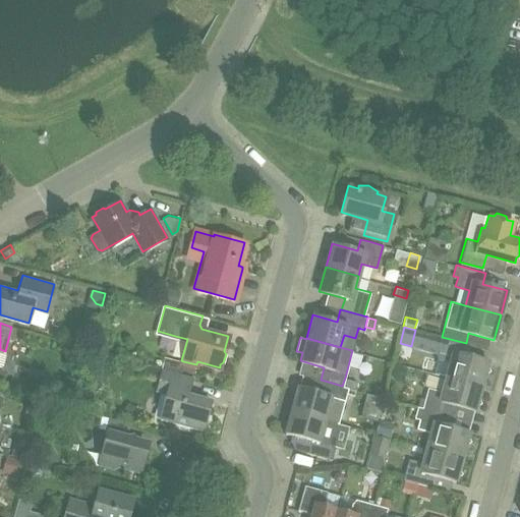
[(463,354),(466,343),(442,337),(436,357),(438,357),(434,372),(431,371),(431,372),(446,377),(446,376),(481,386),(487,361),(463,354)]
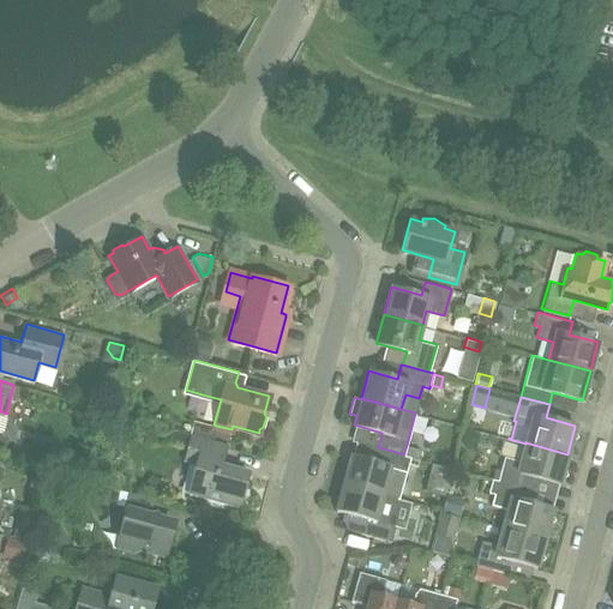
[(216,426),(214,436),(226,439),(229,429),(216,426)]
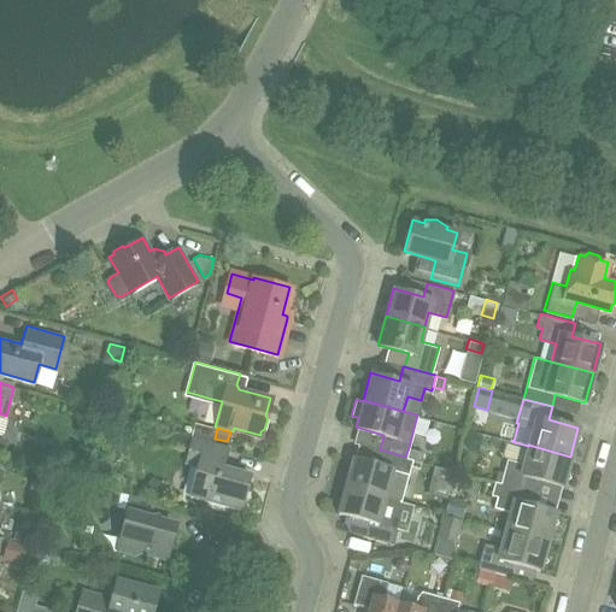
[(189,447),(192,436),(174,431),(171,442),(189,447)]
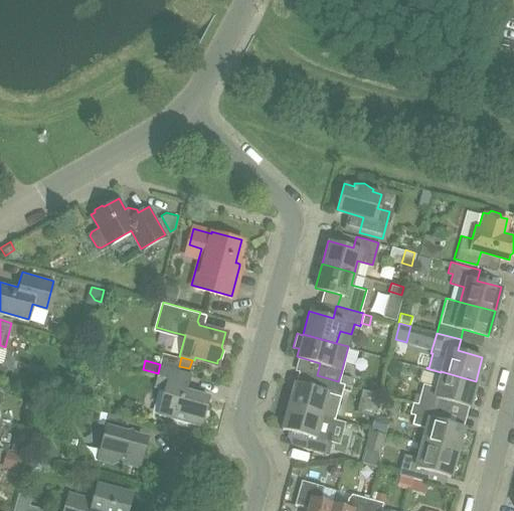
[(154,388),(163,391),(157,413),(200,424),(208,395),(185,389),(190,372),(178,369),(161,364),(154,388)]
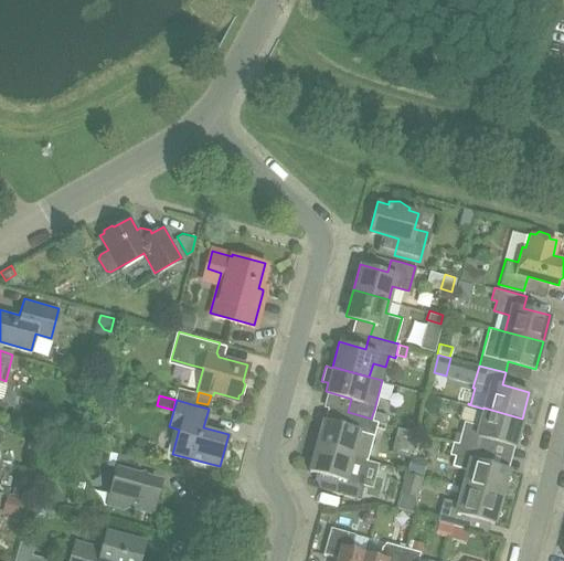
[(78,417),(81,409),(74,406),(72,415),(78,417)]
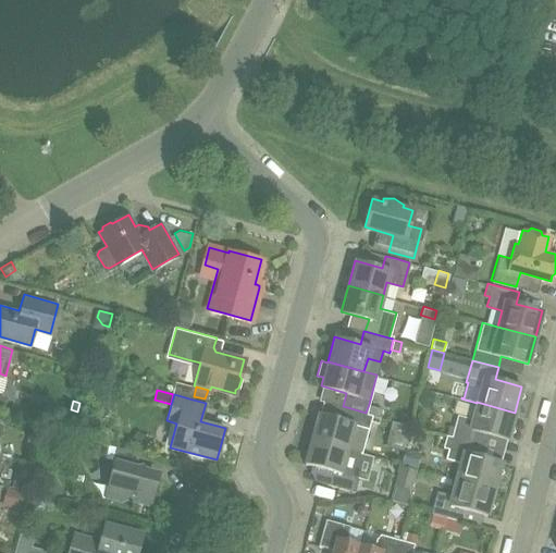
[(507,439),(515,413),(477,402),(477,403),(472,419),(457,415),(452,435),(478,443),(480,431),(507,439)]
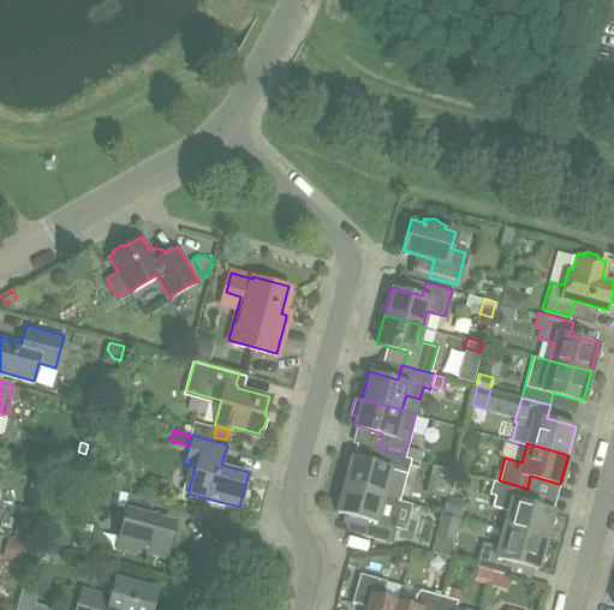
[(407,446),(404,455),(411,456),(419,459),(422,449),(413,447),(407,446)]
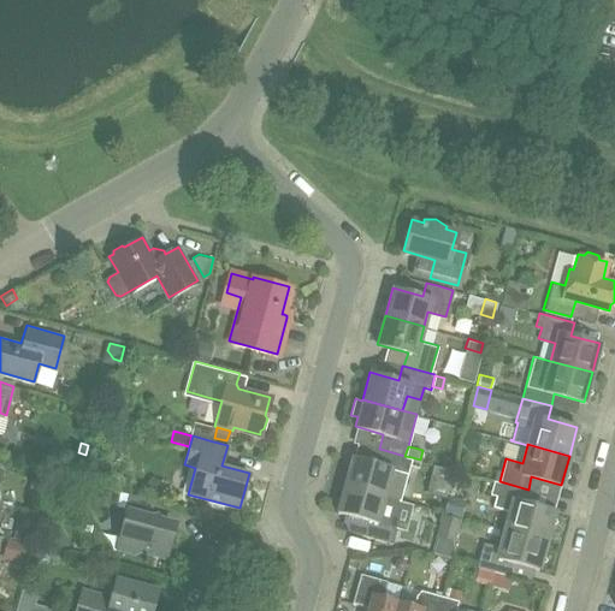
[(412,457),(404,456),(384,450),(379,464),(352,457),(344,484),(384,496),(391,468),(407,473),(412,457)]
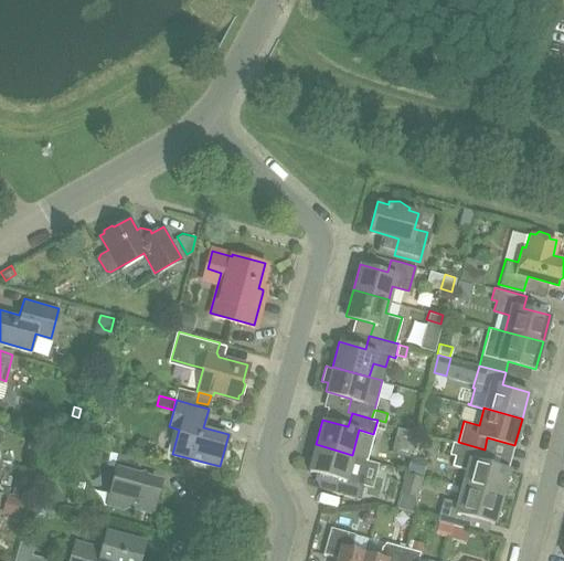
[(45,433),(34,430),(28,451),(40,454),(45,433)]
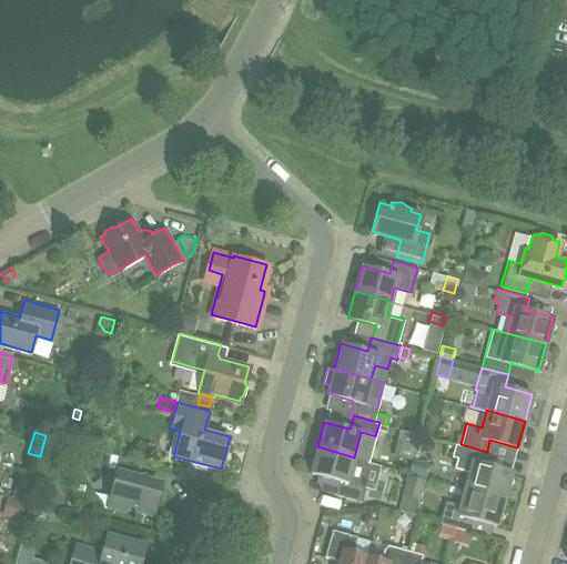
[(487,452),(461,444),(455,443),(452,455),(457,456),(454,466),(469,471),(465,487),(504,497),(510,471),(484,463),(487,452)]
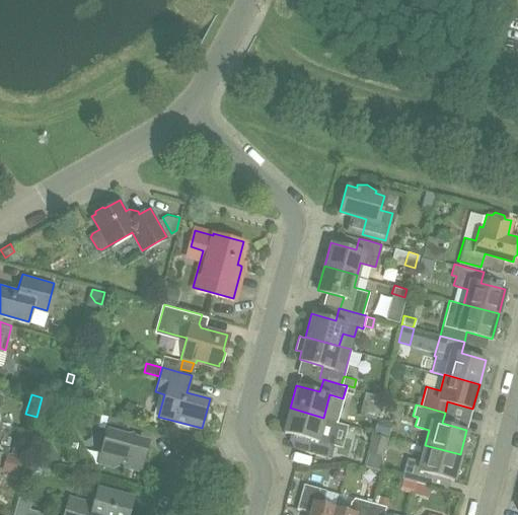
[(336,421),(323,418),(290,408),(283,431),(307,437),(304,449),(329,456),(334,444),(329,443),(336,421)]
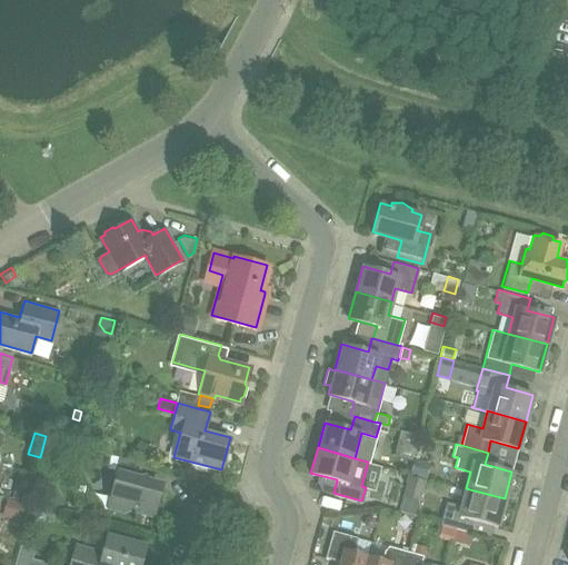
[(142,462),(118,455),(115,467),(117,471),(113,483),(116,487),(111,506),(125,511),(130,507),(153,514),(158,498),(156,494),(159,483),(141,477),(139,475),(142,462)]
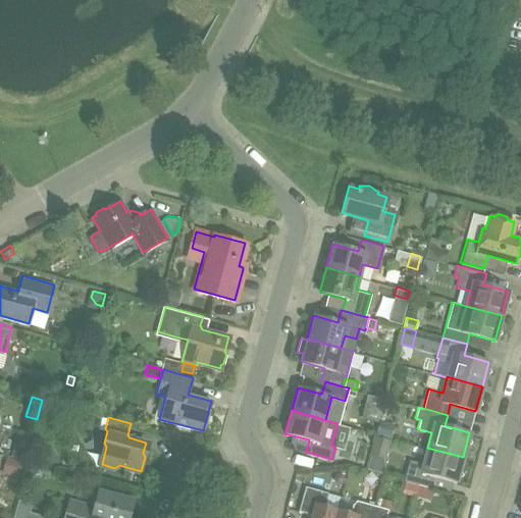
[(378,418),(374,432),(386,436),(391,422),(378,418)]
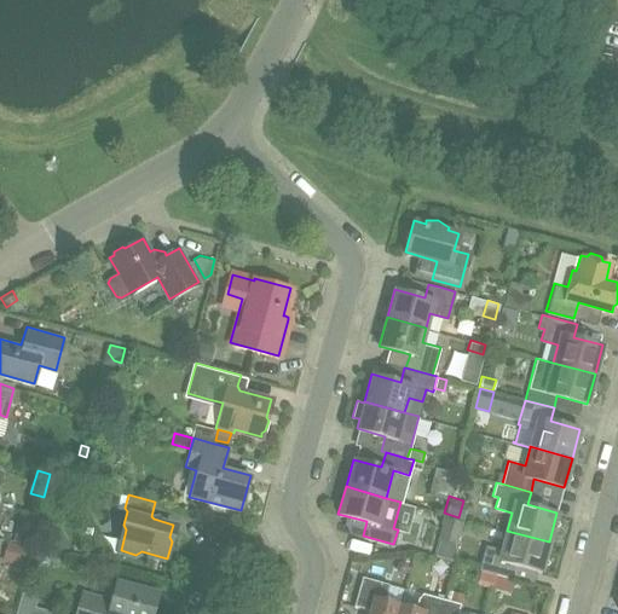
[(457,517),(444,514),(438,534),(452,538),(457,517)]
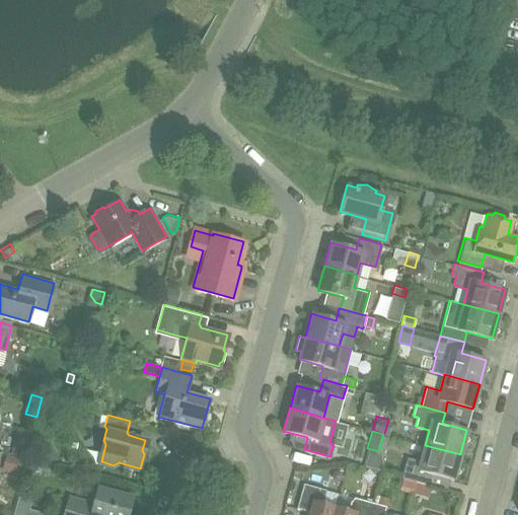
[(453,480),(460,454),(425,445),(421,460),(407,456),(400,476),(426,483),(428,472),(453,480)]
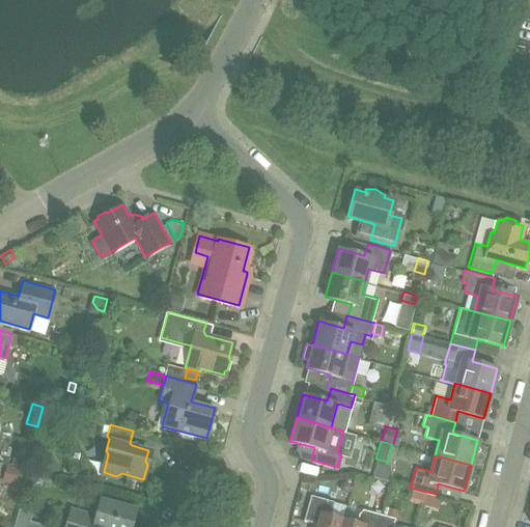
[(25,468),(8,464),(4,478),(21,483),(25,468)]
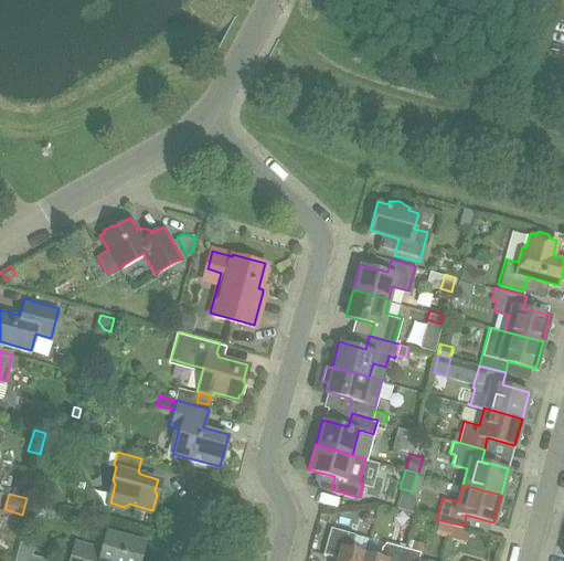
[(360,560),(363,552),(350,549),(354,532),(330,526),(322,552),(338,557),(336,560),(360,560)]
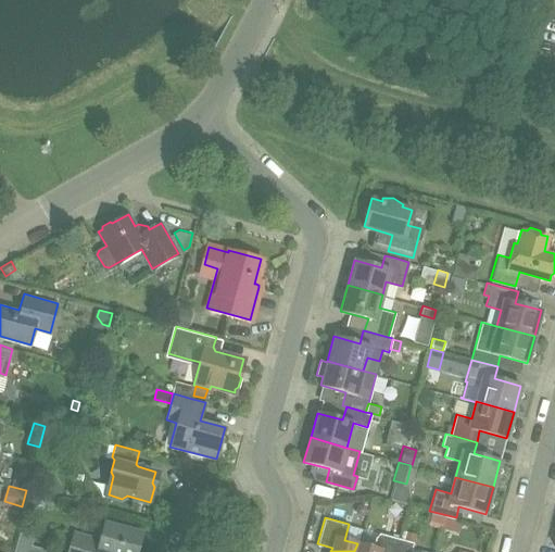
[(67,551),(136,551),(142,532),(104,523),(100,539),(74,531),(67,551)]
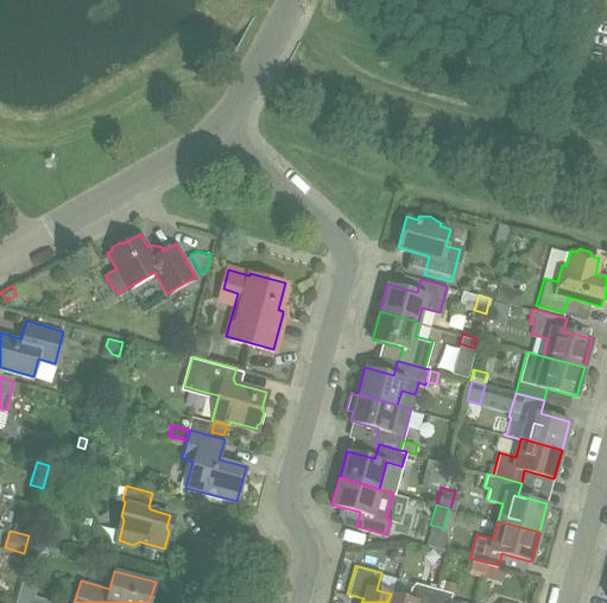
[(431,602),(436,588),(415,582),(410,586),(406,598),(391,594),(387,602),(431,602)]
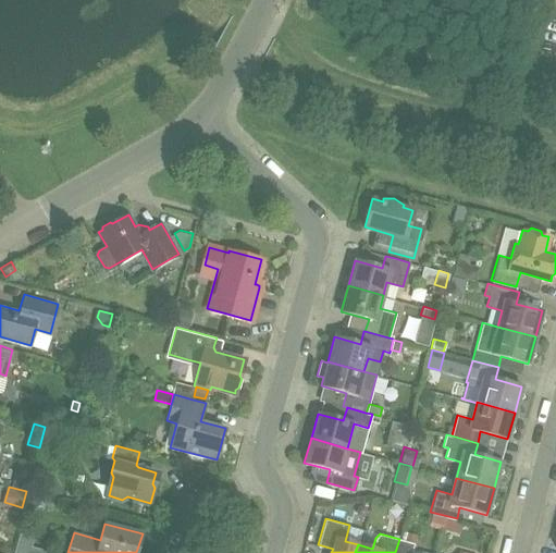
[(432,552),(412,548),(414,542),(399,539),(395,552),(432,552)]
